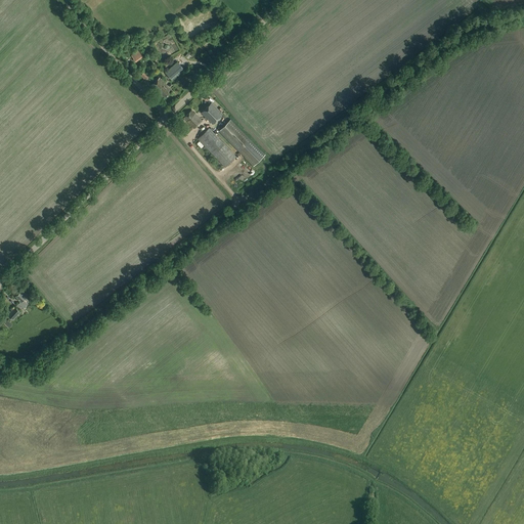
[(135,63),(142,61),(140,55),(134,56),(135,63)]
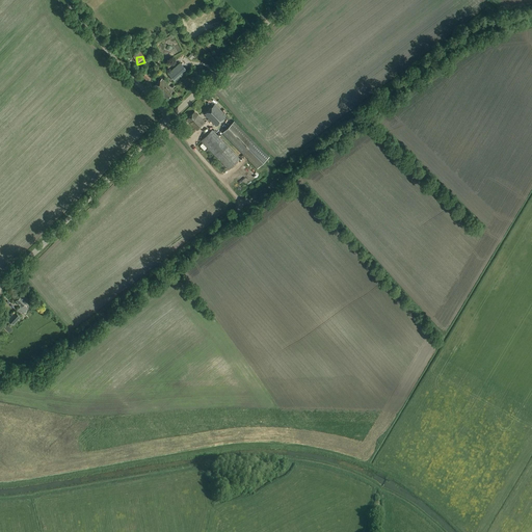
[(181,62),(167,75),(175,83),(188,71),(181,62)]
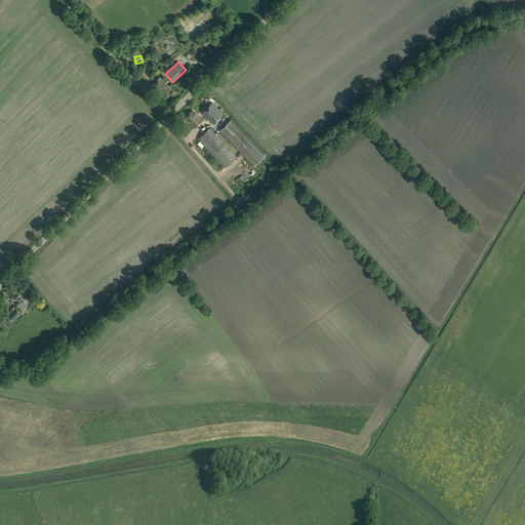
[(147,71),(140,76),(146,81),(151,76),(147,71)]
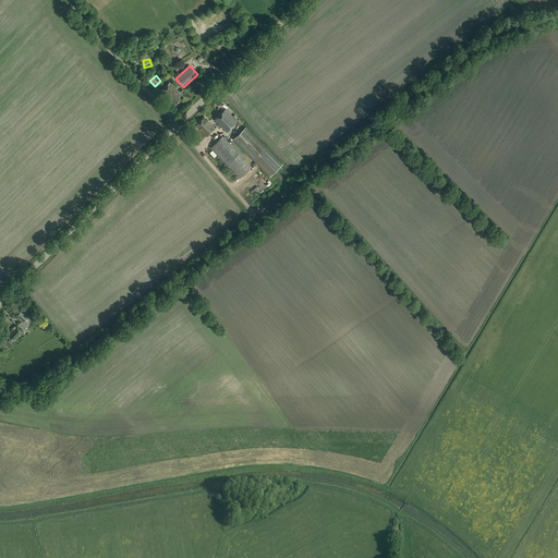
[(181,96),(169,83),(160,91),(167,97),(167,96),(170,99),(169,99),(172,102),(174,101),(176,102),(180,98),(179,97),(181,96)]
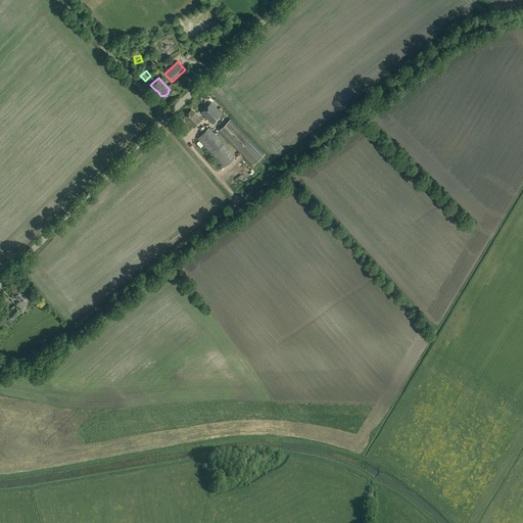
[(201,113),(212,125),(223,114),(211,103),(201,113)]
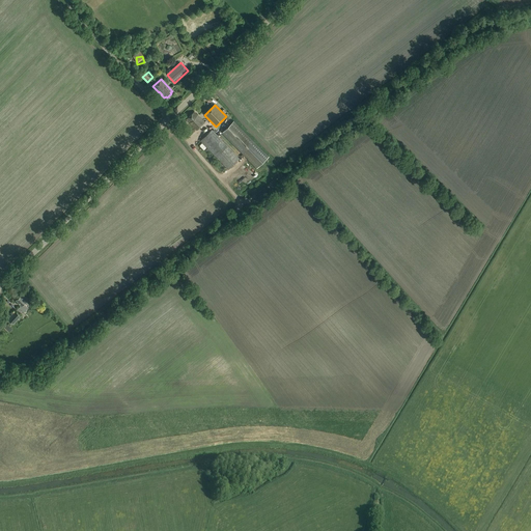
[(194,111),(186,118),(196,129),(204,121),(194,111)]
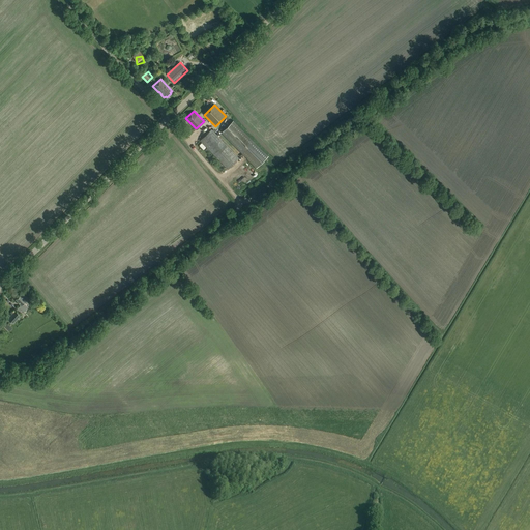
[(234,120),(222,133),(242,153),(245,157),(256,168),(264,159),(268,155),(255,142),(234,120)]
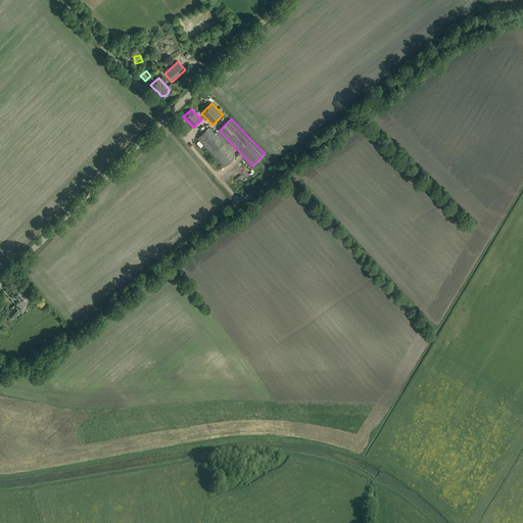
[(236,156),(208,128),(197,139),(225,168),(236,156)]
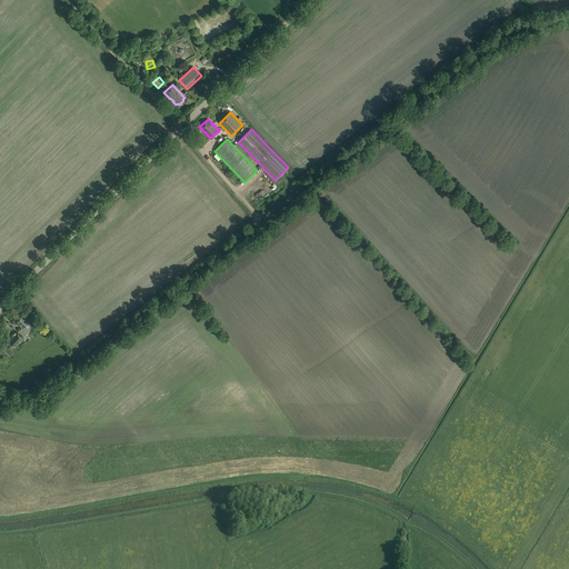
[(30,330),(28,328),(26,325),(30,320),(26,316),(23,318),(22,316),(17,320),(23,327),(18,331),(21,333),(22,332),(25,335),(30,330)]
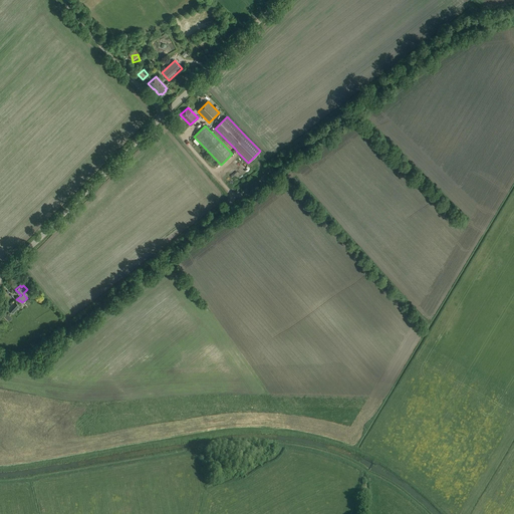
[(15,301),(7,309),(13,314),(20,306),(15,301)]
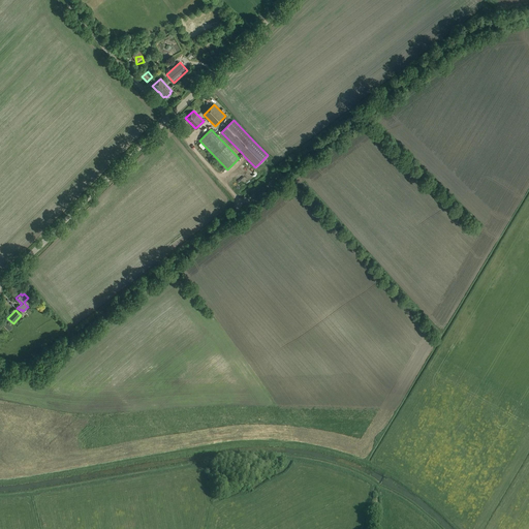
[(2,324),(9,332),(12,328),(5,320),(2,324)]
